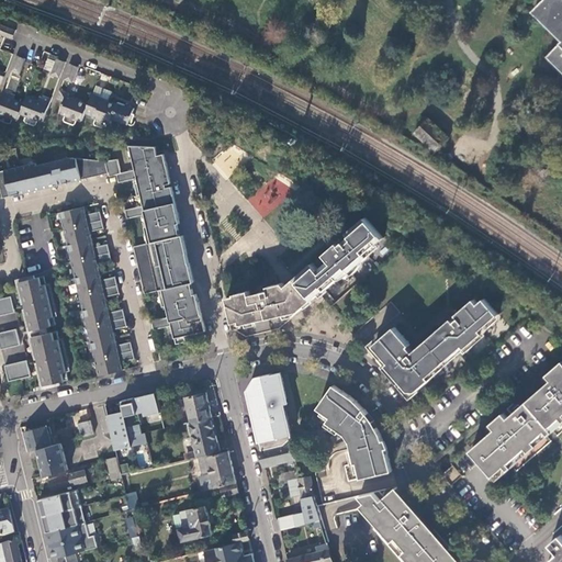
[(561,43),(549,57),(561,69),(561,0),(544,0),(543,2),(536,10),(561,36),(561,43)]
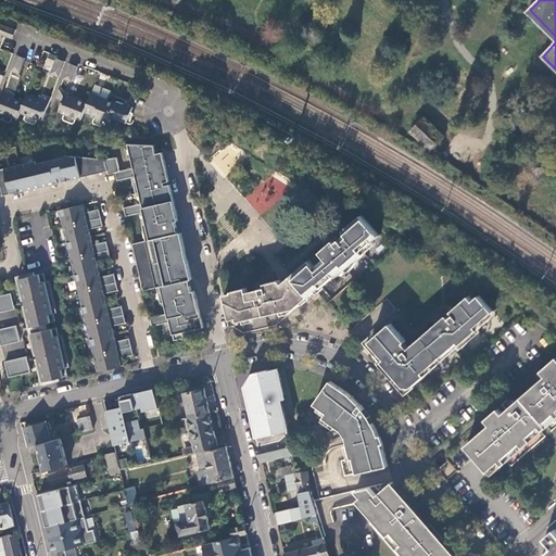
[(0,34),(13,39),(15,30),(1,25),(0,26),(0,34)]
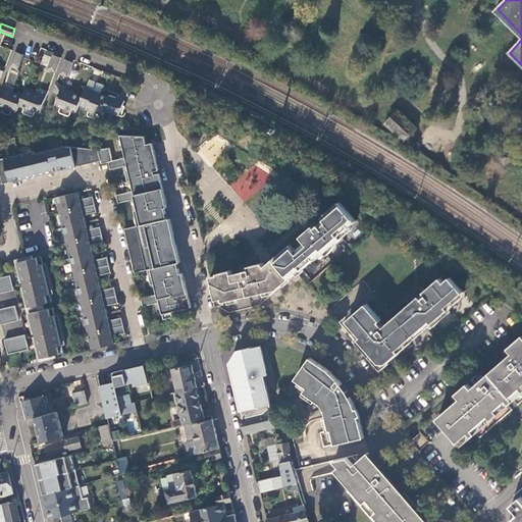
[(18,69),(23,55),(16,52),(10,66),(18,69)]
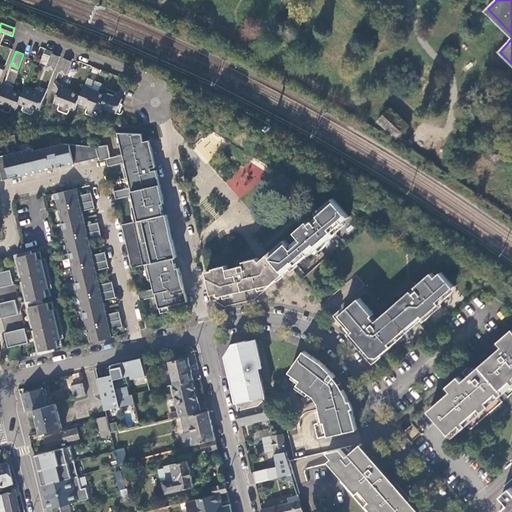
[(47,68),(55,71),(60,58),(53,55),(47,68)]
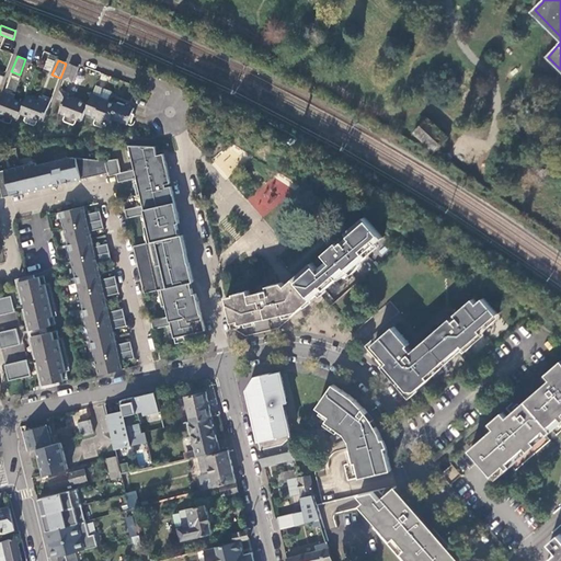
[(65,80),(73,83),(79,68),(70,65),(65,80)]
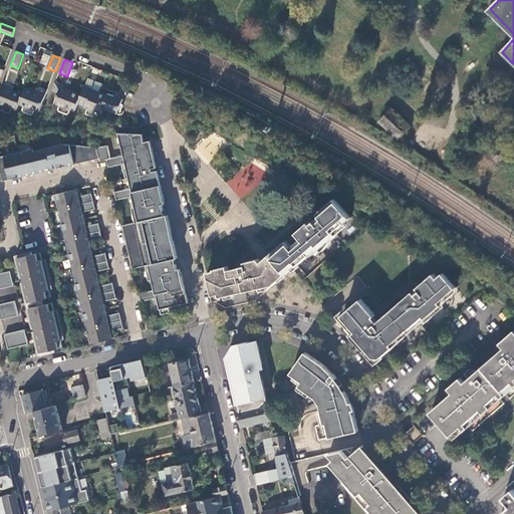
[(14,85),(4,81),(0,91),(0,102),(16,109),(18,103),(39,111),(47,91),(39,88),(39,89),(38,88),(36,88),(36,89),(25,85),(23,91),(16,89),(16,87),(14,86),(14,85)]
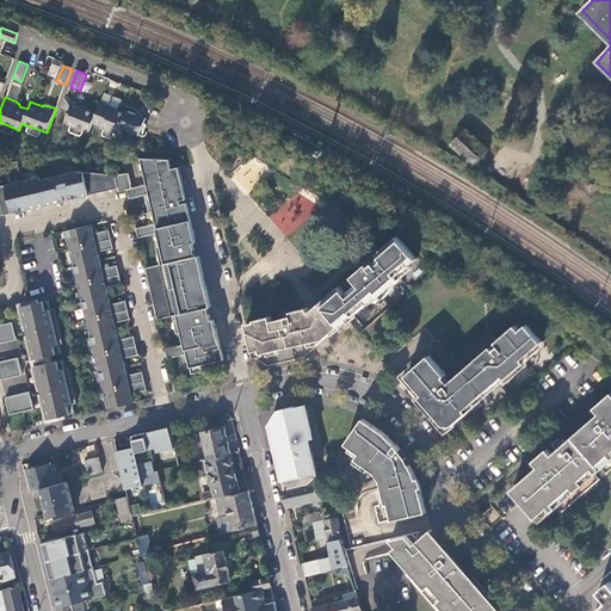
[(92,123),(100,127),(100,128),(121,135),(123,129),(141,136),(148,118),(141,116),(130,111),(129,113),(111,107),(111,106),(102,103),(97,112),(75,104),(76,103),(66,98),(62,107),(69,110),(65,123),(88,131),(92,123)]
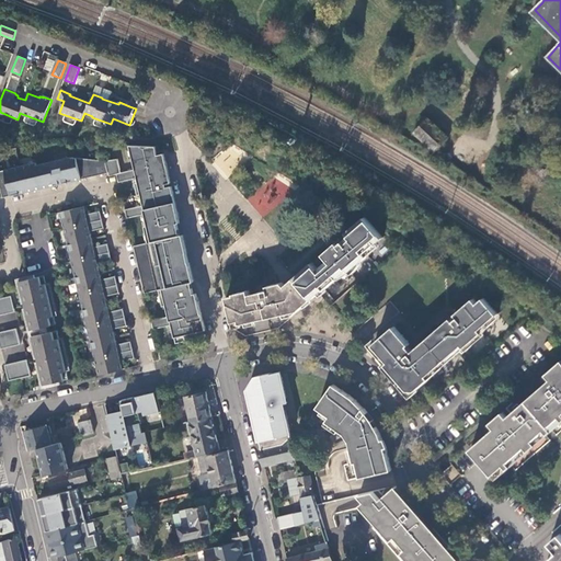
[(426,116),(411,133),(434,153),(448,137),(426,116)]
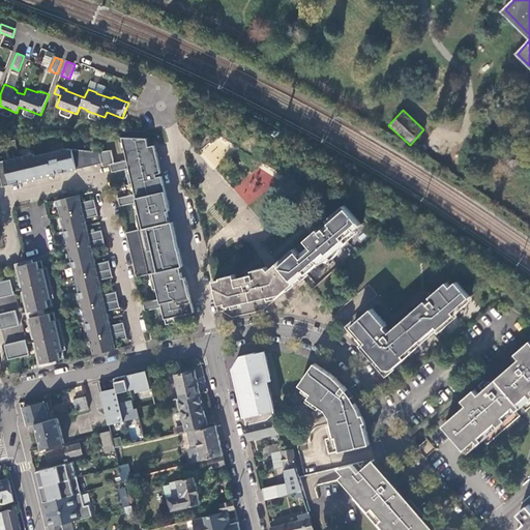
[(173,318),(195,313),(192,300),(188,286),(186,277),(184,278),(181,267),(184,267),(181,258),(179,248),(177,240),(178,239),(174,222),(171,223),(169,211),(171,211),(169,202),(166,189),(163,176),(149,179),(148,176),(163,173),(158,159),(155,146),(149,147),(147,139),(123,138),(122,138),(127,160),(114,164),(111,150),(99,152),(65,149),(33,157),(33,154),(0,162),(0,172),(3,186),(36,179),(55,175),(70,171),(85,168),(94,166),(102,164),(104,167),(111,165),(113,173),(129,169),(136,195),(119,199),(120,207),(137,203),(143,229),(126,233),(131,255),(137,277),(153,273),(159,299),(143,303),(145,312),(162,307),(166,325),(174,323),(173,318)]
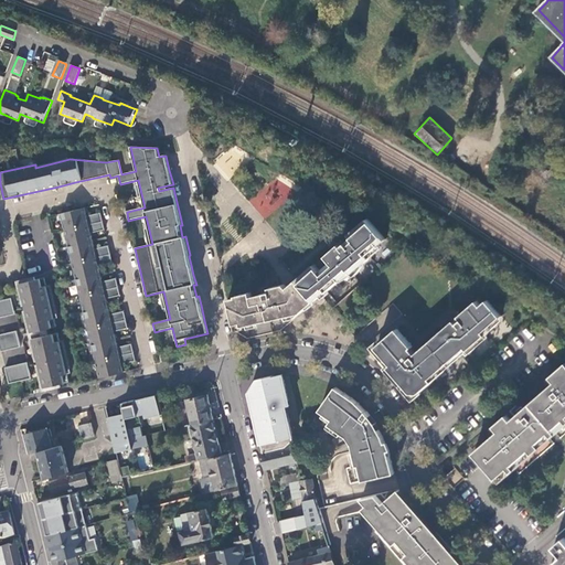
[(242,160),(228,150),(216,168),(230,178),(242,160)]
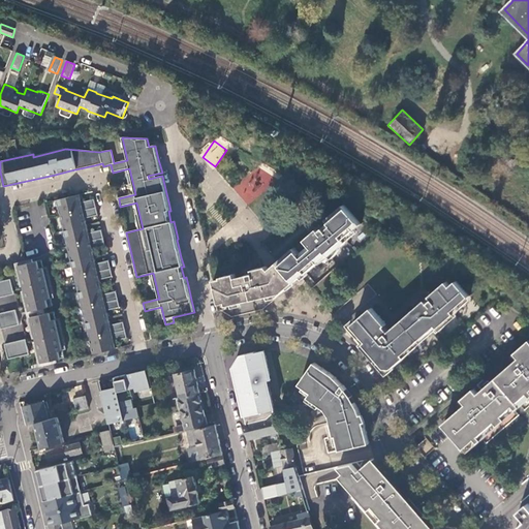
[(234,187),(247,204),(274,183),(259,165),(234,187)]
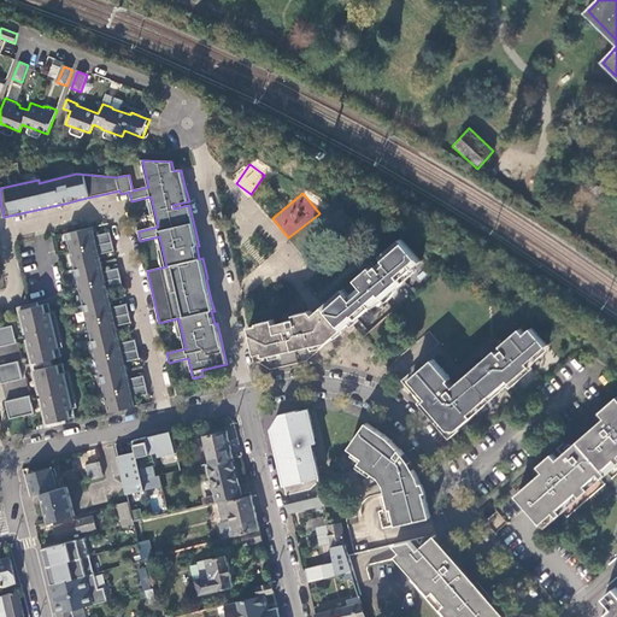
[(93,227),(68,233),(110,412),(135,406),(133,398),(148,394),(145,375),(129,378),(125,362),(140,358),(136,340),(121,344),(117,325),(131,322),(128,304),(112,307),(109,291),(123,287),(119,268),(104,271),(100,254),(115,251),(111,233),(95,236),(93,227)]
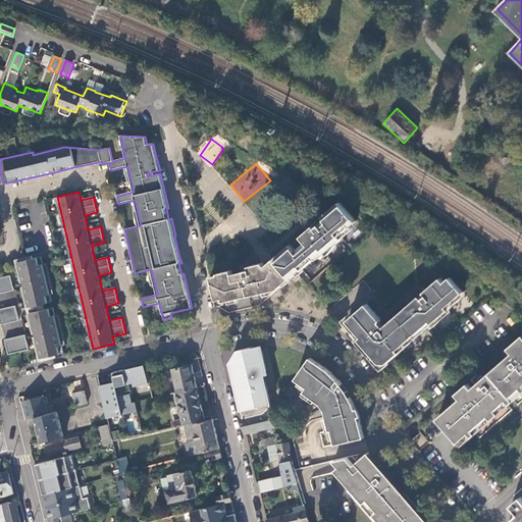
[(278,290),(291,278),(297,273),(302,269),(303,270),(324,252),(325,254),(343,239),(340,237),(356,222),(340,203),(323,217),(325,220),(310,235),(312,238),(307,242),(307,243),(297,252),(291,245),(274,260),(267,266),(266,267),(263,263),(250,266),(250,270),(241,272),(243,279),(235,281),(231,270),(217,273),(217,275),(210,276),(216,301),(222,299),(223,303),(278,290)]
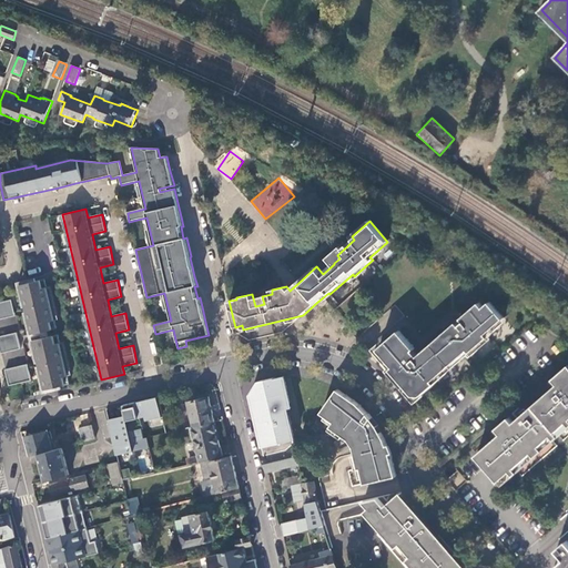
[(20,285),(32,334),(41,332),(47,331),(57,328),(54,321),(58,320),(51,286),(47,287),(44,280),(20,285)]
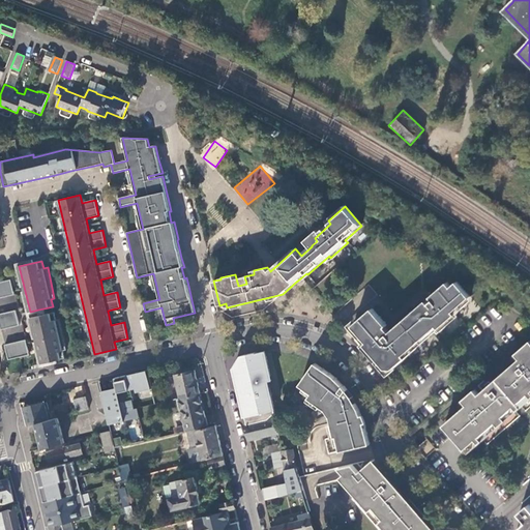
[(11,280),(0,282),(0,297),(15,295),(11,280)]
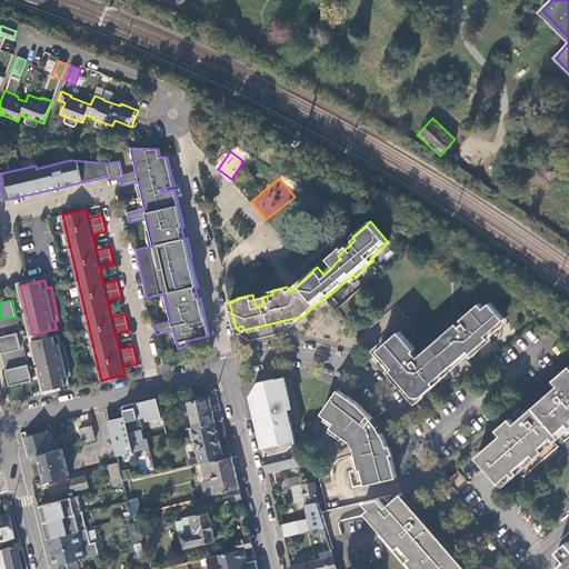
[(400,331),(379,350),(395,368),(391,370),(415,397),(422,397),(437,385),(433,382),(469,351),(472,353),(490,338),(488,336),(506,320),(491,303),(485,309),(481,303),(462,319),(466,322),(461,326),(455,332),(457,336),(451,341),(446,335),(423,353),(429,360),(422,366),(411,353),(416,350),(400,331)]
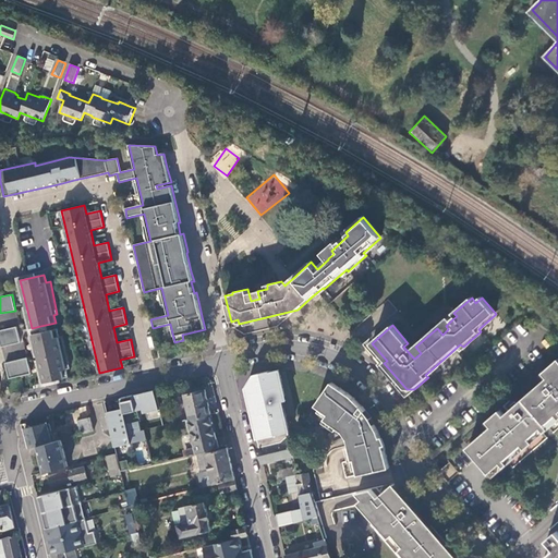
[(16,327),(0,330),(0,340),(1,347),(21,342),(16,327)]
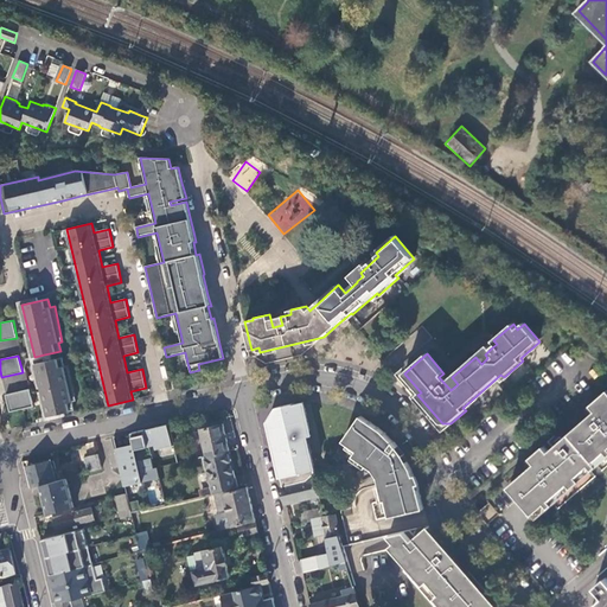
[(45,362),(36,364),(42,388),(45,403),(48,416),(62,414),(75,410),(72,402),(76,401),(68,365),(64,366),(62,358),(52,360),(45,362)]
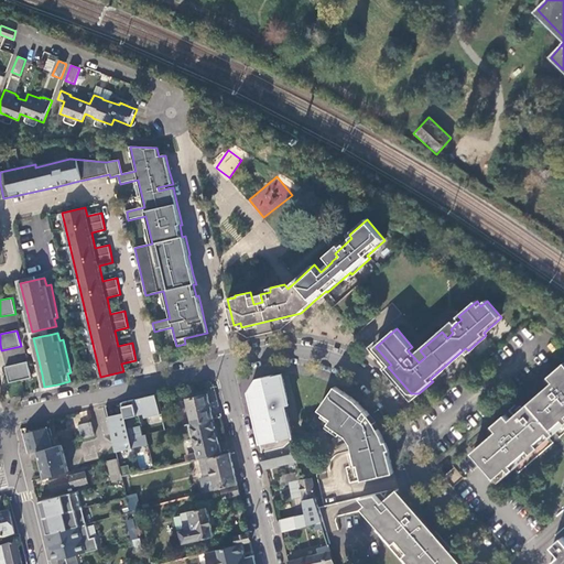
[(28,361),(6,367),(10,382),(31,378),(28,361)]
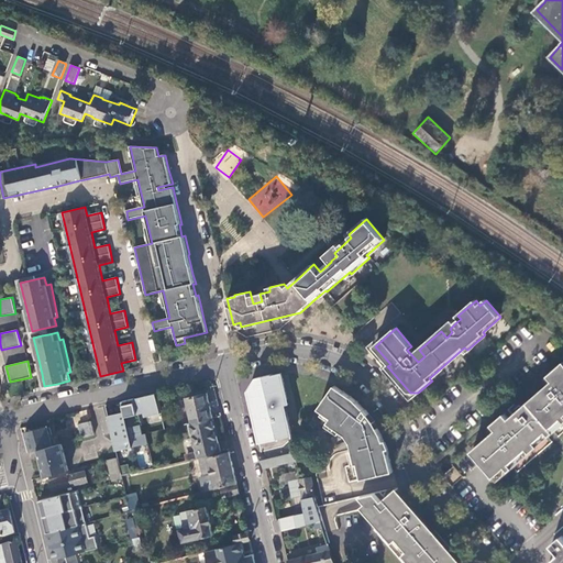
[(498,429),(473,450),(496,476),(562,417),(562,364),(550,375),(554,379),(511,418),(507,412),(494,423),(498,429)]
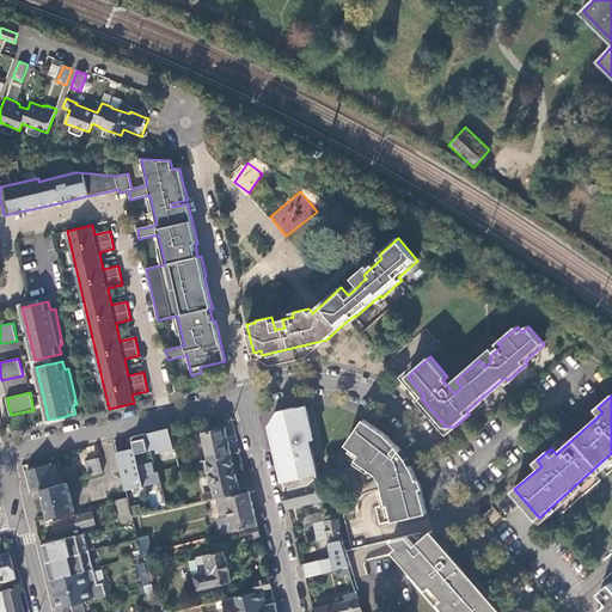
[(316,478),(318,477),(311,450),(305,451),(304,442),(313,440),(306,407),(295,409),(295,408),(279,411),(270,424),(285,490),(310,484),(316,478)]
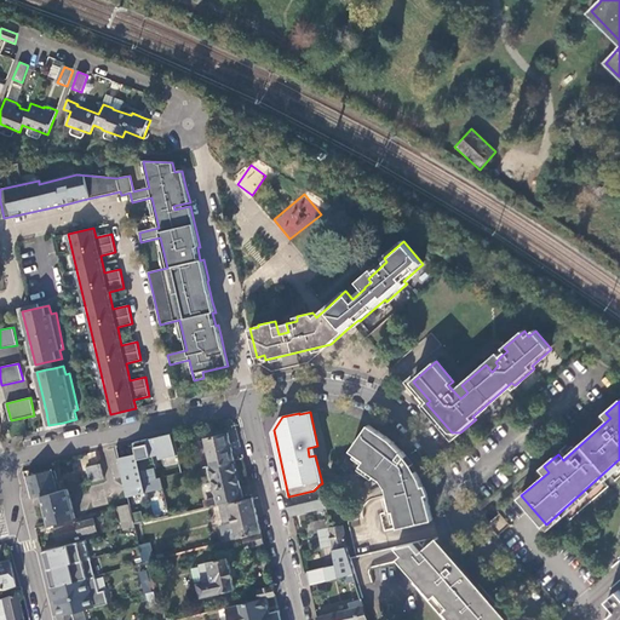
[(385,436),(374,429),(369,425),(351,451),(366,460),(362,466),(383,480),(388,488),(394,512),(396,512),(400,528),(435,521),(431,511),(425,491),(422,482),(418,472),(413,465),(402,452),(397,447),(391,441),(385,436)]
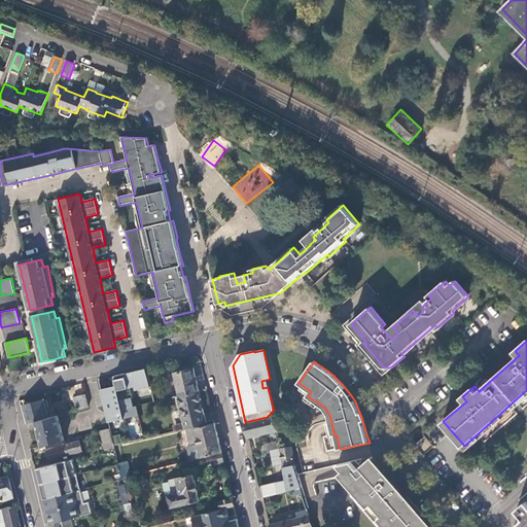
[(151,387),(147,369),(140,371),(119,375),(115,376),(117,386),(111,387),(112,391),(102,393),(109,422),(139,415),(137,406),(134,407),(130,388),(136,386),(137,390),(151,387)]
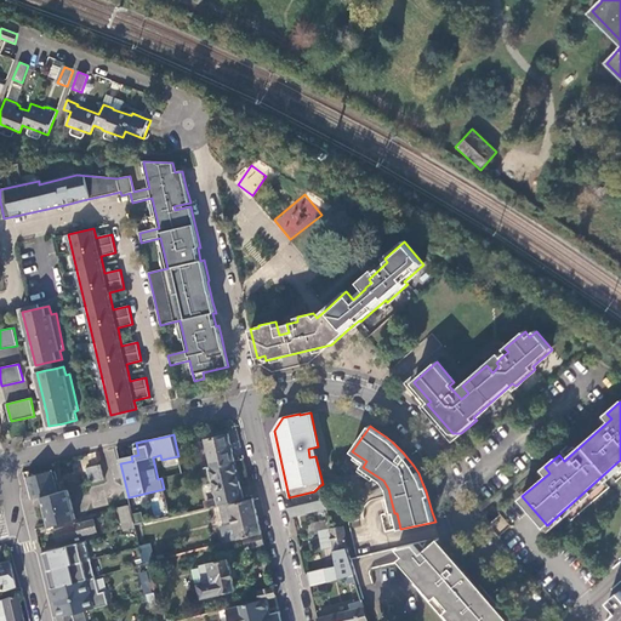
[(229,434),(206,440),(212,467),(235,461),(229,434)]
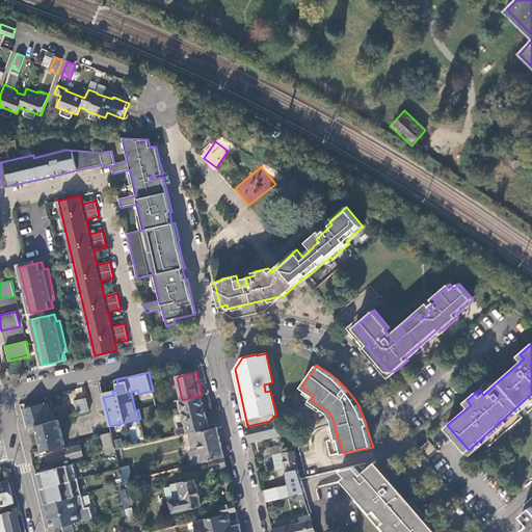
[(74,397),(83,397),(82,389),(74,389),(74,397)]
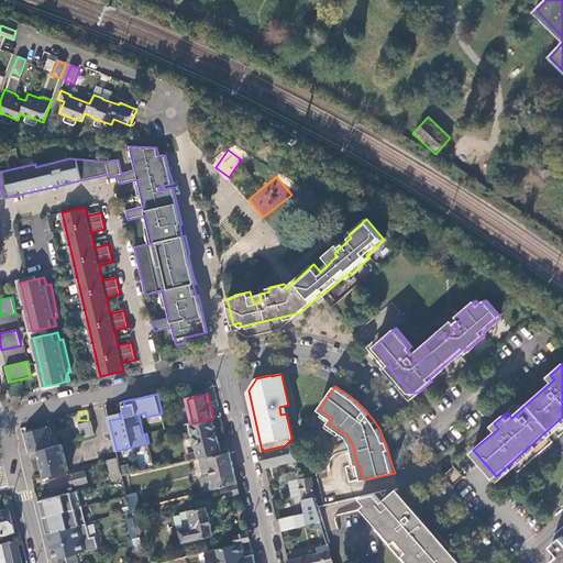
[(213,418),(192,423),(190,423),(199,457),(221,452),(219,441),(213,418)]
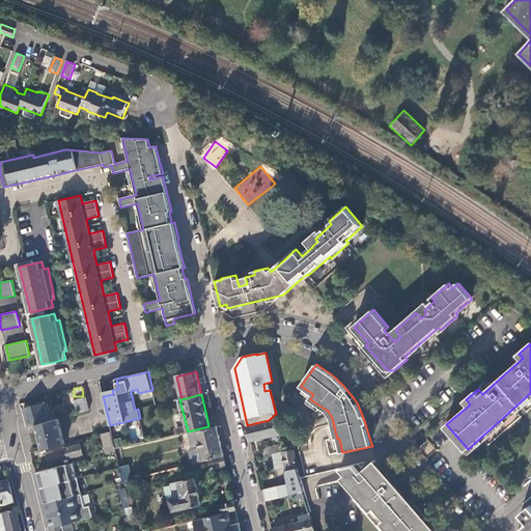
[(90,411),(86,397),(76,400),(79,414),(90,411)]
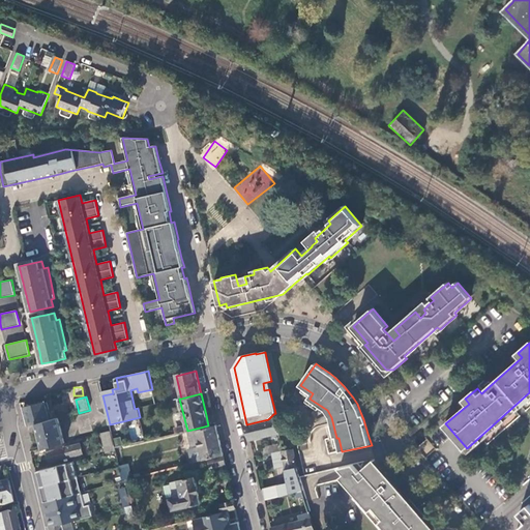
[(28,425),(37,423),(49,420),(45,402),(24,408),(28,425)]
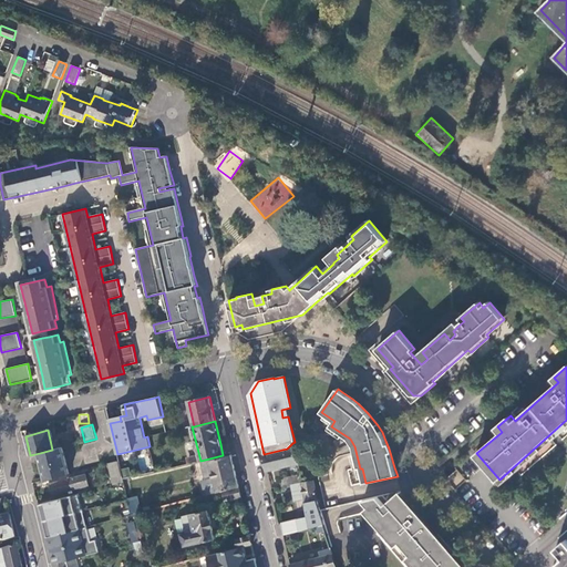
[(266,467),(266,471),(297,463),(292,443),(287,449),(264,454),(263,454),(266,467)]
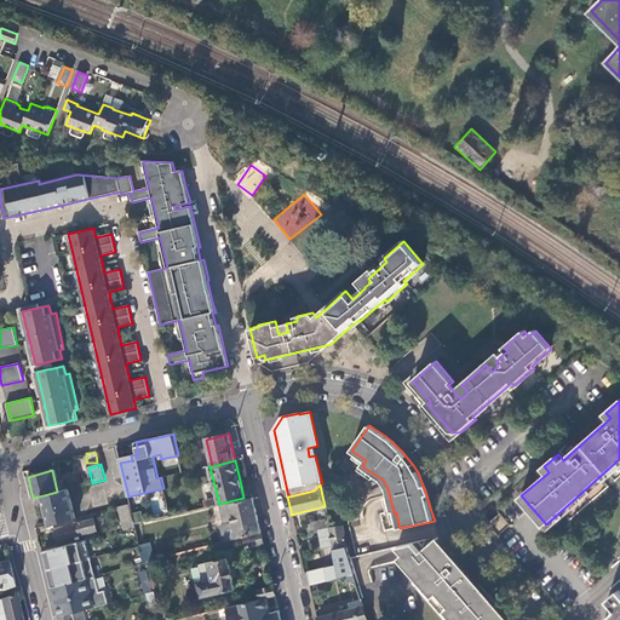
[(44,495),(50,524),(53,524),(76,518),(69,488),(57,492),(44,495)]
